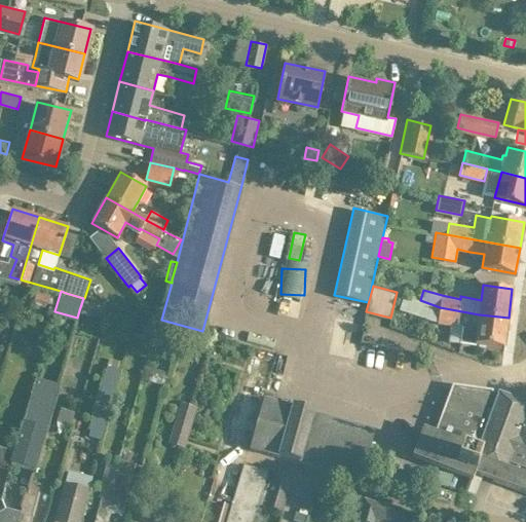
[(440,307),(420,300),(404,294),(399,308),(438,321),(438,323),(456,325),(456,323),(462,326),(459,341),(476,343),(504,347),(509,318),(479,314),(440,307)]
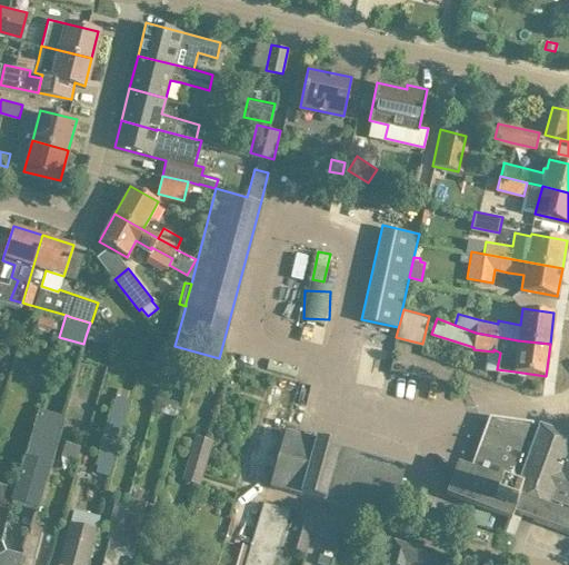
[(115,329),(91,323),(90,323),(86,336),(111,344),(115,329)]
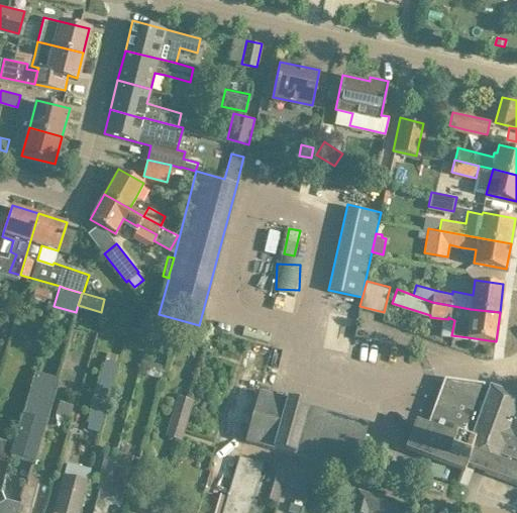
[(363,309),(354,333),(406,350),(414,326),(363,309)]
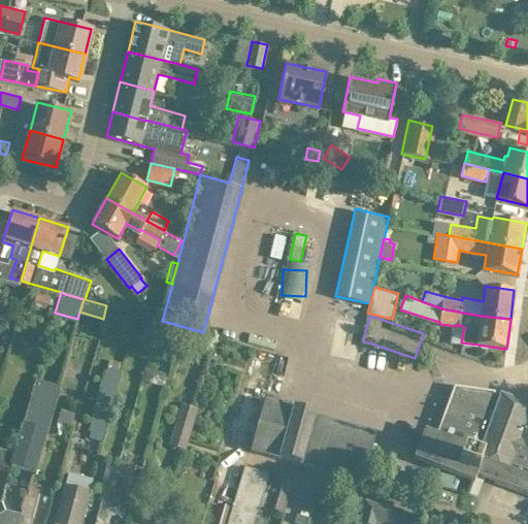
[(133,337),(151,341),(154,328),(137,324),(133,337)]
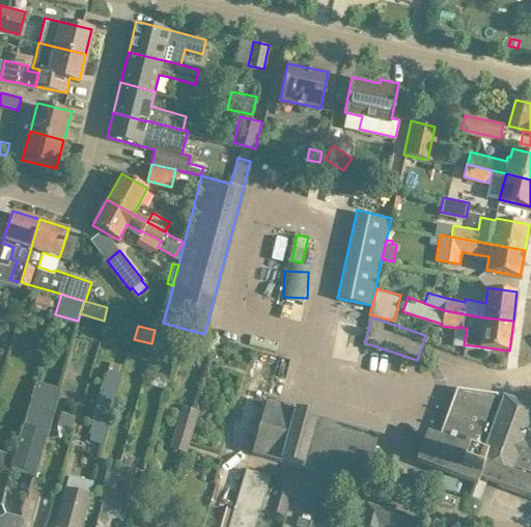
[(196,348),(199,335),(184,331),(180,344),(196,348)]
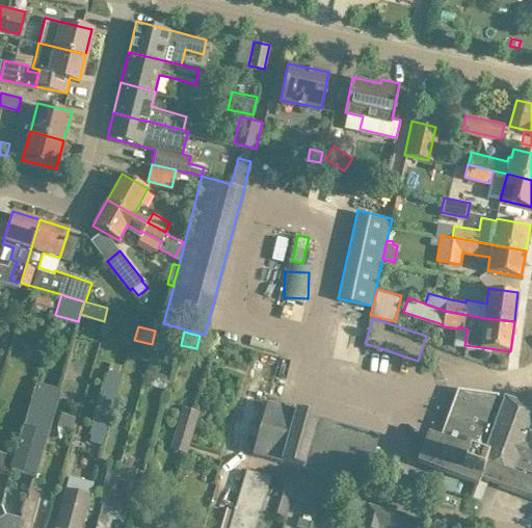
[(89,440),(104,444),(123,372),(108,369),(89,440)]
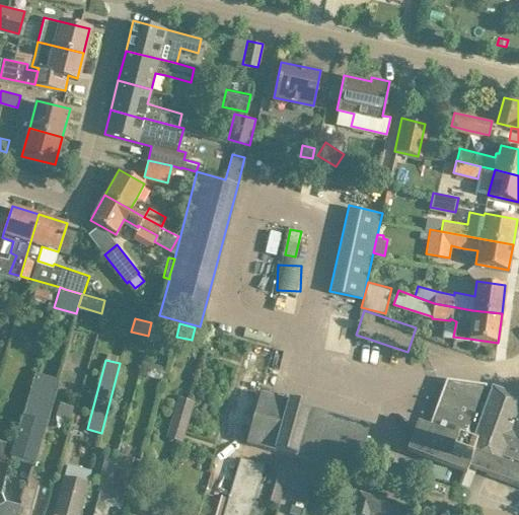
[(11,455),(18,457),(34,461),(60,378),(34,370),(13,443),(11,455)]
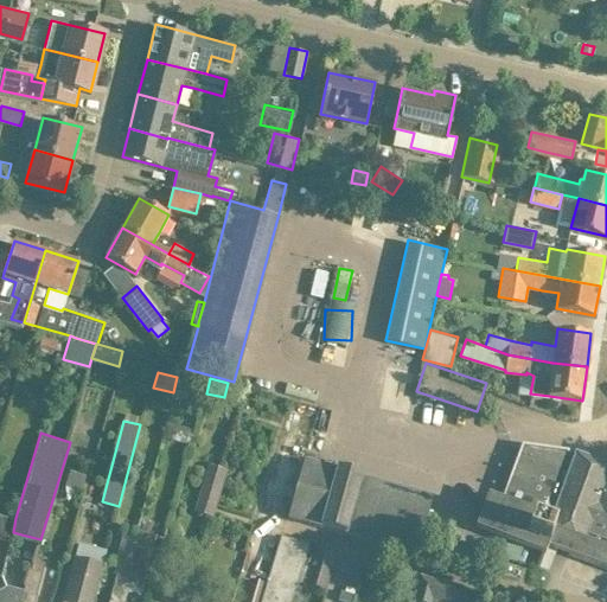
[(606,497),(600,494),(606,476),(606,461),(575,450),(574,453),(568,450),(569,448),(522,442),(502,498),(487,492),(475,526),(545,551),(548,544),(606,565),(606,497)]
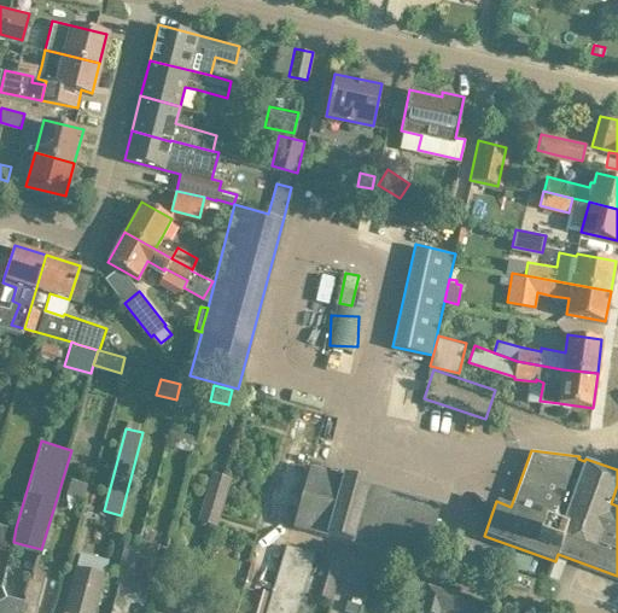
[(293,525),(423,560),(424,561),(441,503),(369,483),(369,482),(343,474),(343,476),(309,466),(293,525)]
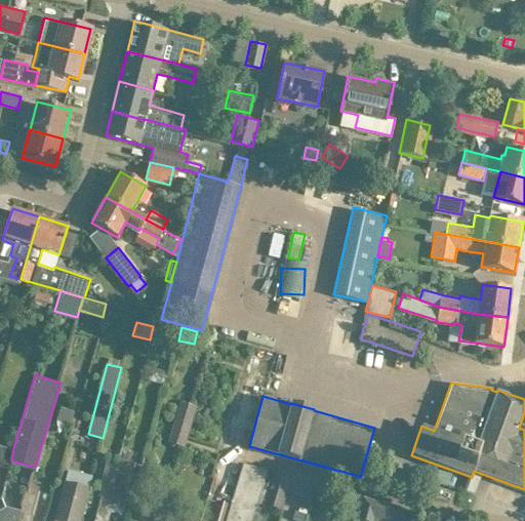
[(167,440),(185,445),(197,404),(179,399),(167,440)]
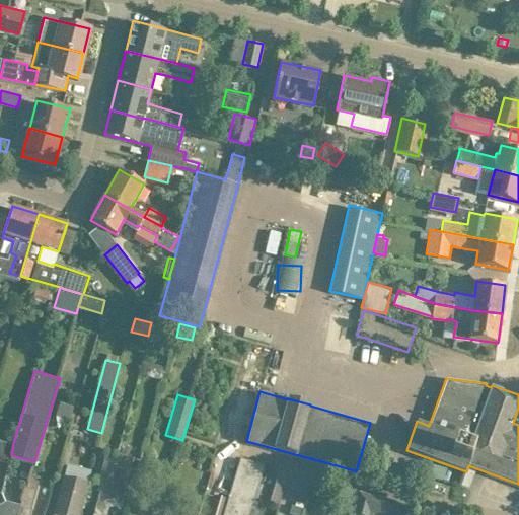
[(60,400),(55,414),(69,419),(73,405),(60,400)]
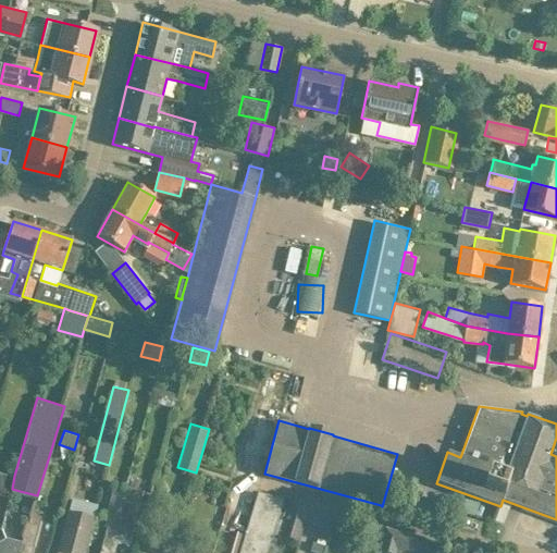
[(0,493),(10,496),(12,489),(14,476),(0,470),(0,493)]
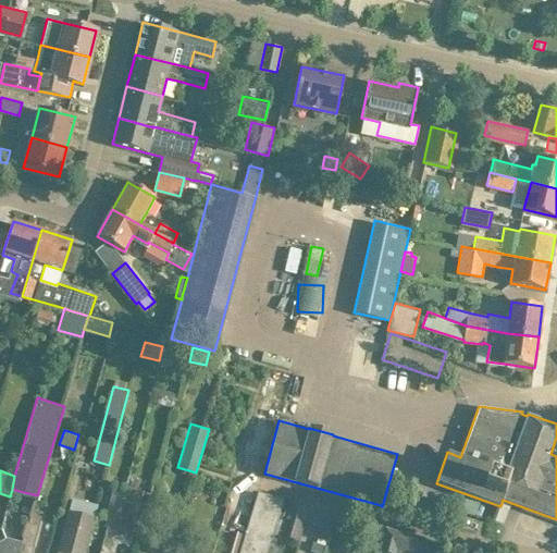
[(114,552),(118,540),(131,543),(145,490),(126,484),(125,489),(119,512),(114,527),(108,525),(99,552),(114,552)]
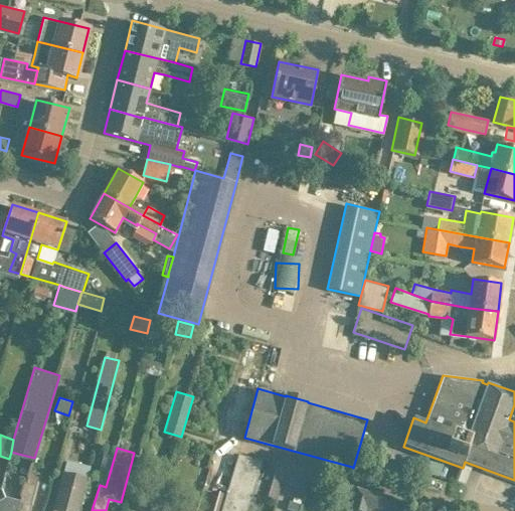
[(104,449),(99,469),(101,470),(110,473),(116,452),(104,449)]
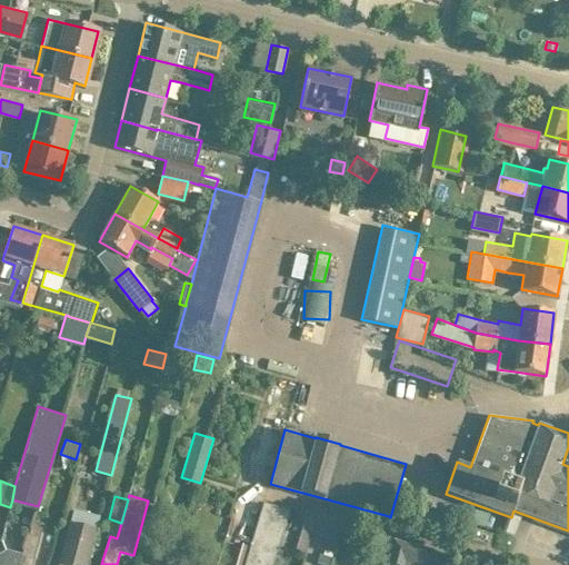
[(271,564),(278,544),(289,508),(263,501),(257,522),(243,564),(271,564)]
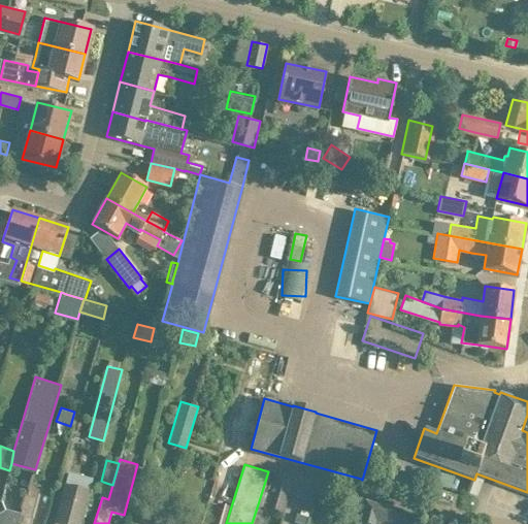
[(67,523),(68,521),(80,523),(89,489),(93,477),(69,470),(65,483),(54,523),(67,523)]
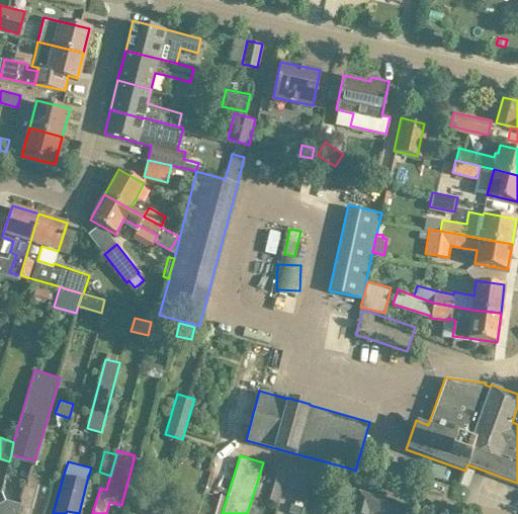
[(264,462),(263,462),(253,495),(278,502),(287,470),(269,465),(269,466),(263,465),(264,462)]
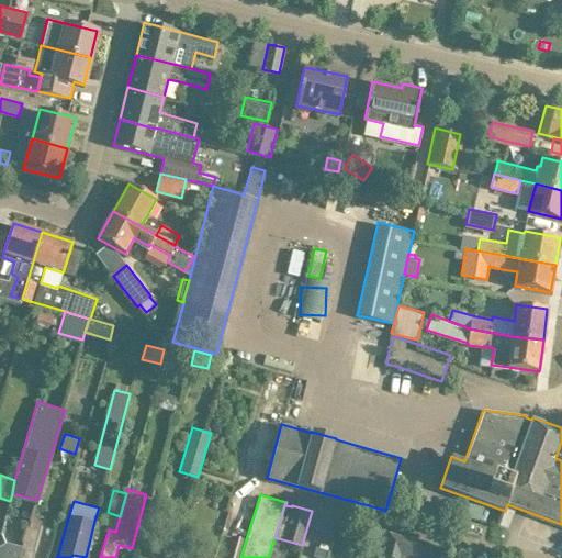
[(18,557),(32,557),(40,528),(44,515),(33,512),(29,526),(27,525),(22,546),(21,549),(18,557)]
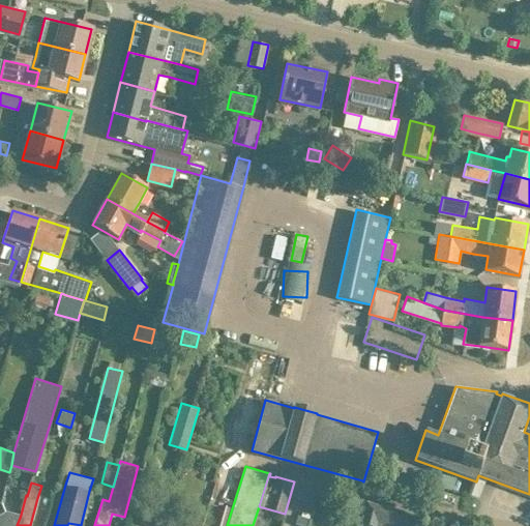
[(361,520),(360,523),(372,525),(376,525),(377,521),(396,525),(412,525),(416,513),(366,499),(361,520)]
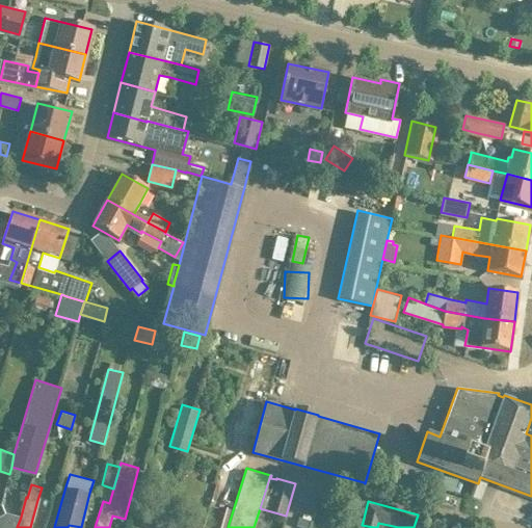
[(213,527),(227,527),(233,508),(220,505),(213,527)]
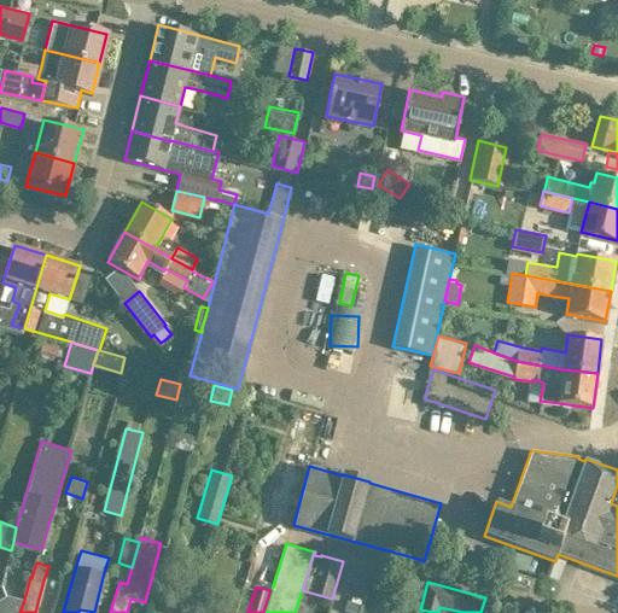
[(0,612),(19,612),(23,603),(24,600),(6,595),(0,597),(0,612)]
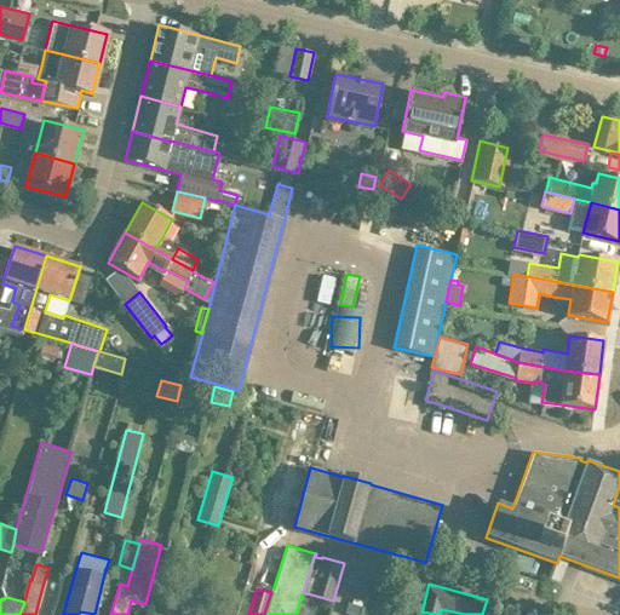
[(348,599),(345,610),(357,613),(361,603),(348,599)]
